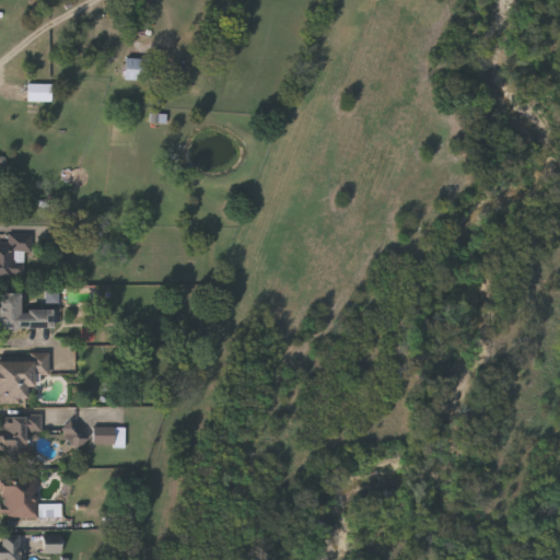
[(125,81),(125,59),(147,59),(147,81),(125,81)]
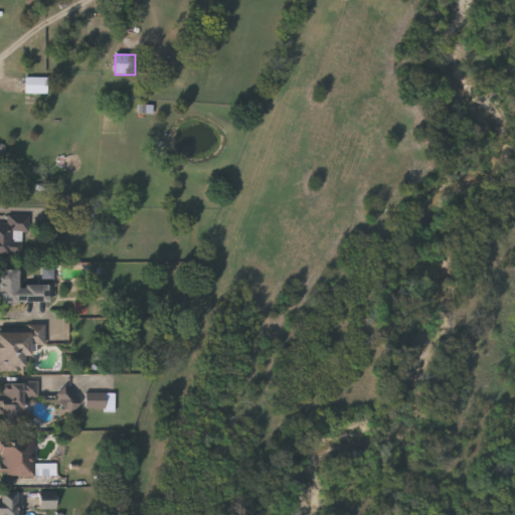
[(46,77),(46,93),(25,93),(25,77),(46,77)]
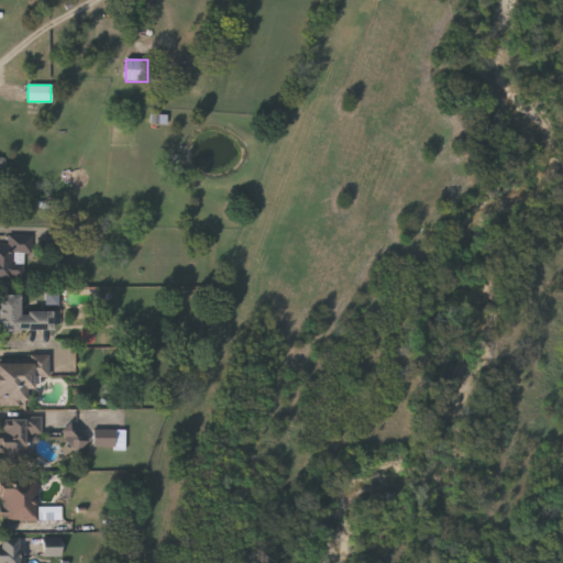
[(0,276),(0,247),(8,247),(9,235),(32,235),(31,254),(25,254),(24,277),(0,276)]
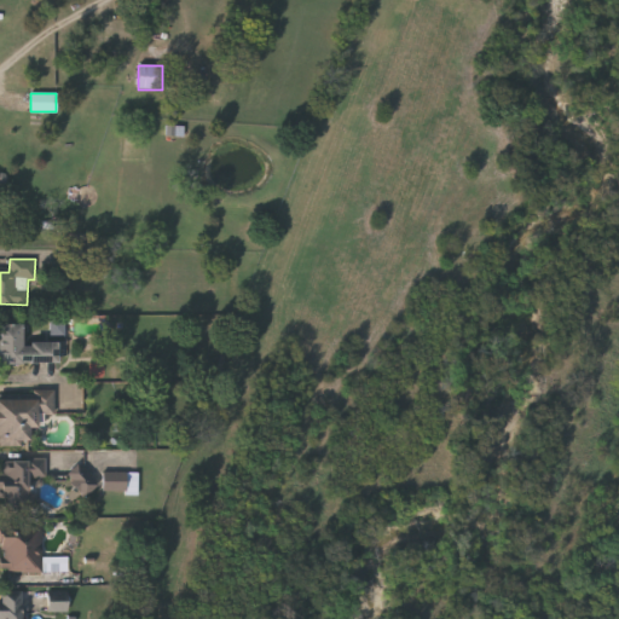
[(0,323),(22,323),(22,341),(59,341),(59,363),(0,363),(0,323)]
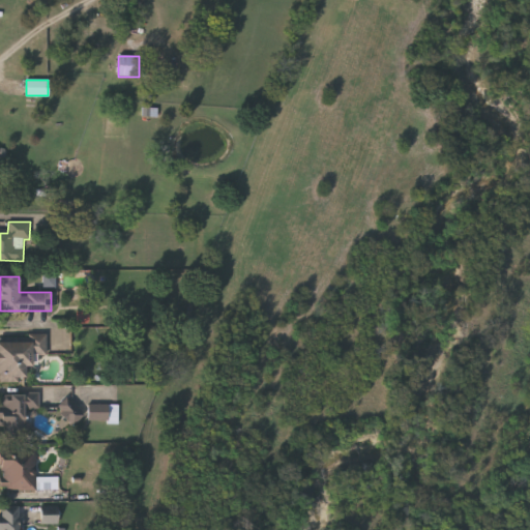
[(0,335),(46,334),(47,354),(36,355),(36,364),(25,365),(26,380),(0,380),(0,335)]
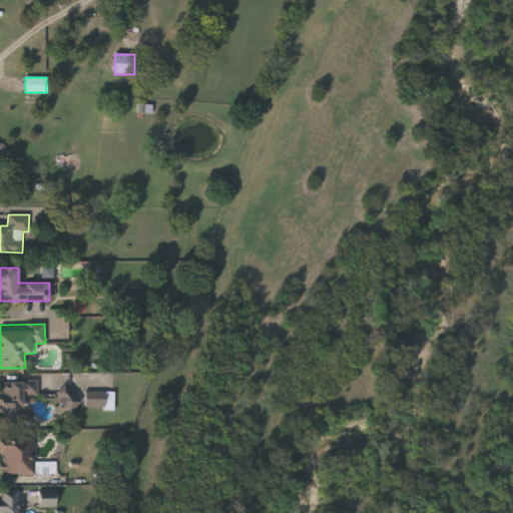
[(38,379),(38,395),(24,395),(24,422),(1,422),(1,379),(38,379)]
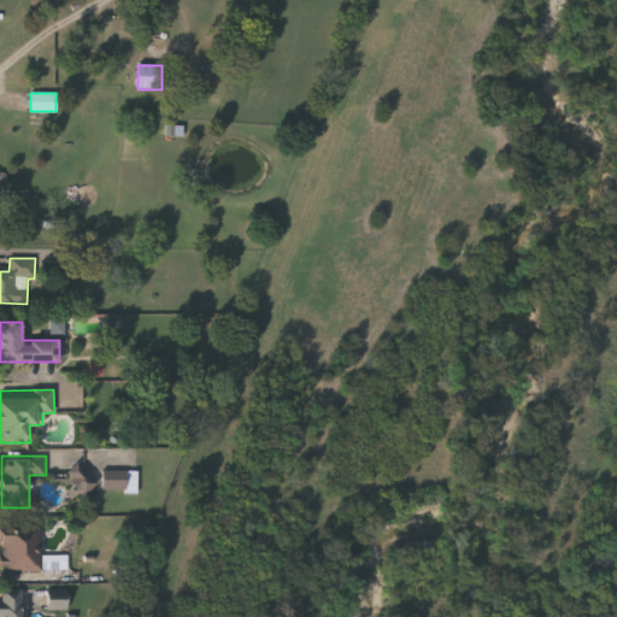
[(1,534),(41,533),(42,570),(1,571),(1,534)]
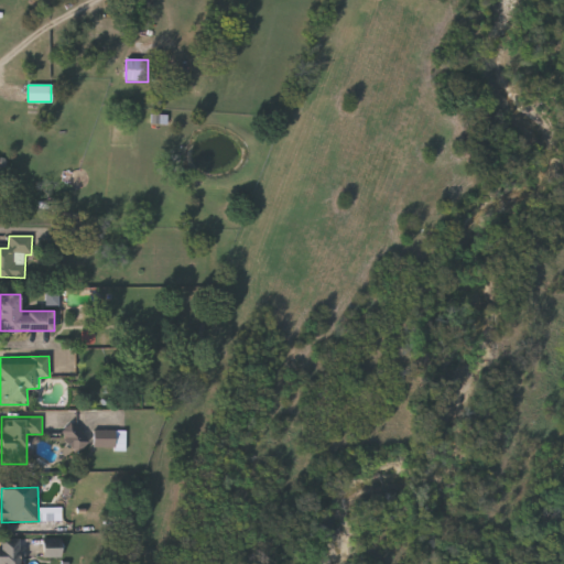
[(0,563),(0,539),(21,539),(21,563),(0,563)]
